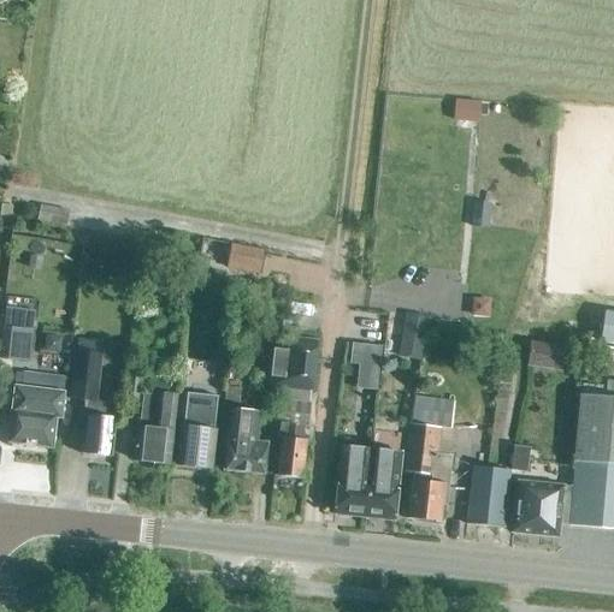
[(455,117),(480,119),(483,100),(456,96),(455,117)]
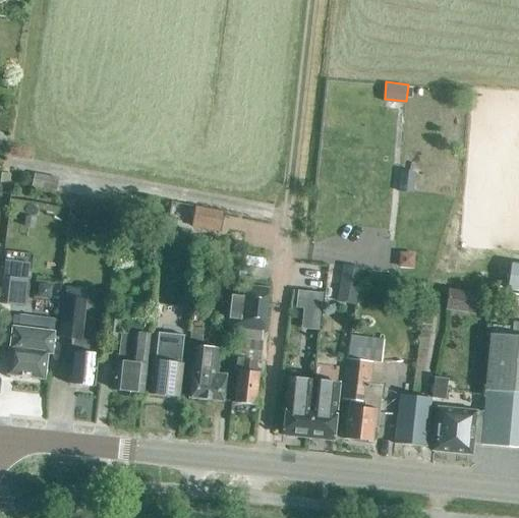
[(401,188),(414,190),(416,169),(403,168),(401,188)]
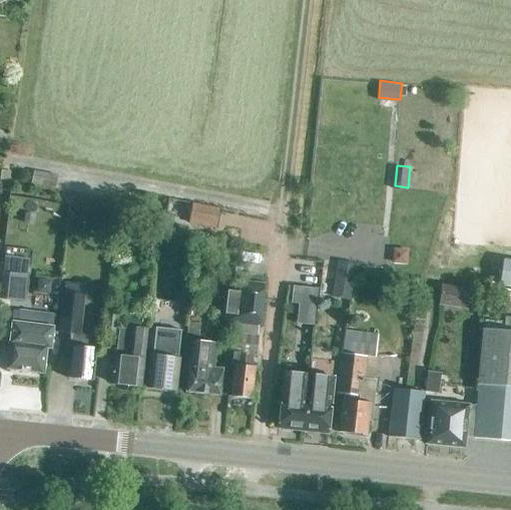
[(31,181),(55,185),(58,172),(34,168),(31,181)]
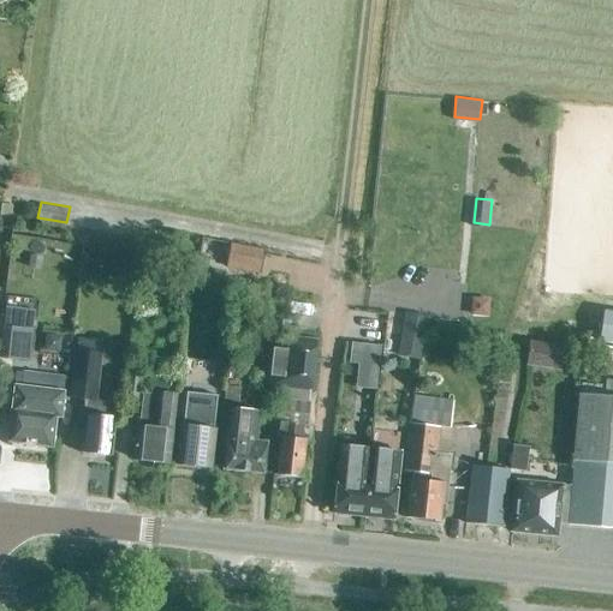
[(261,271),(266,247),(231,241),(227,264),(261,271)]
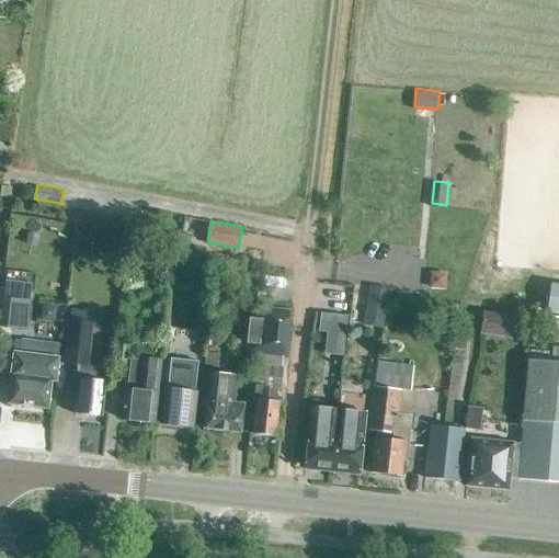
[(37,243),(38,234),(29,232),(26,242),(37,243)]
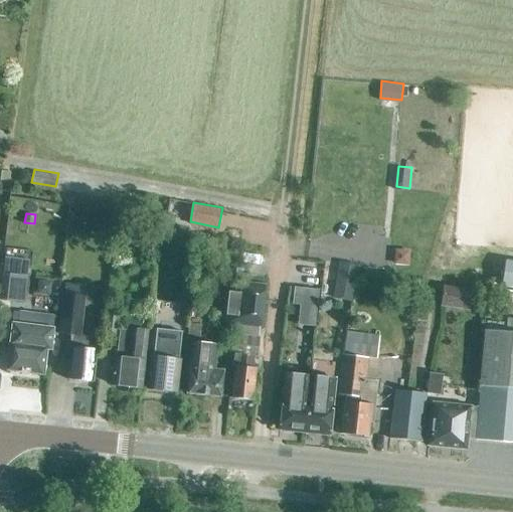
[(159,235),(147,234),(145,252),(157,254),(159,235)]
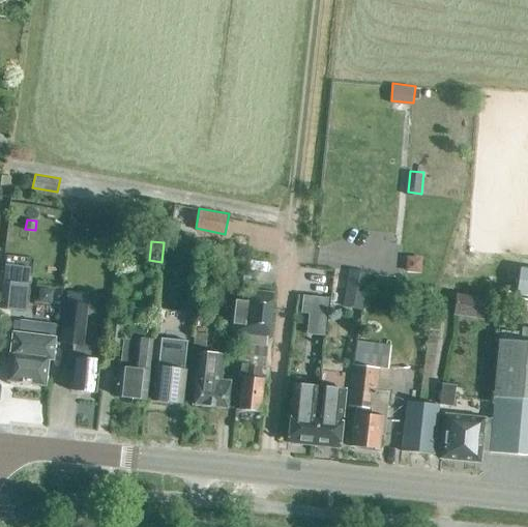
[(406,270),(422,271),(423,256),(408,254),(406,270)]
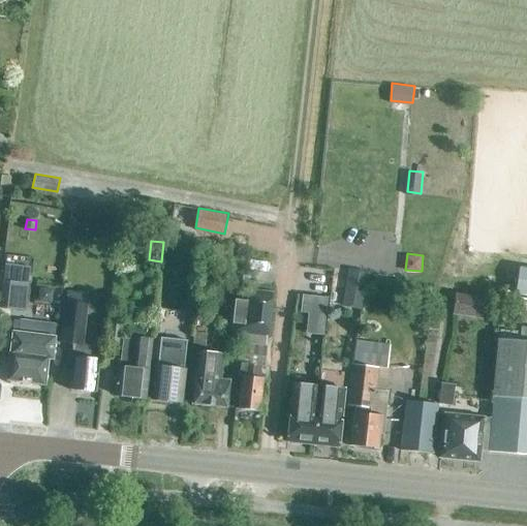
[(526,267),(520,267),(516,292),(526,294),(526,267)]
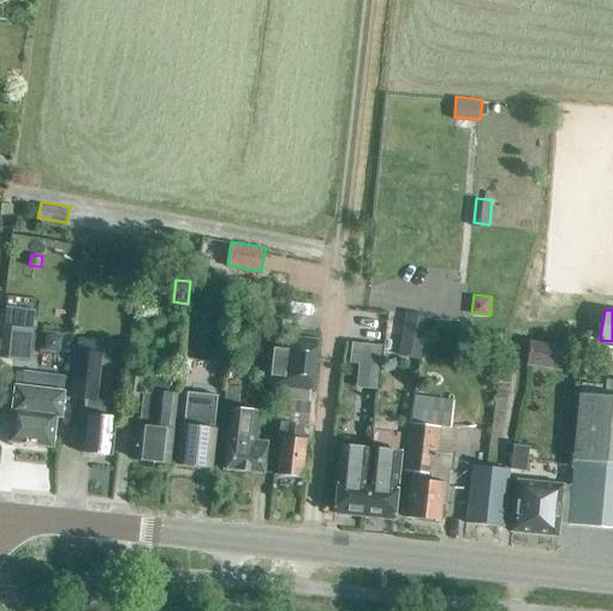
[(16,357),(21,327),(5,325),(1,355),(16,357)]
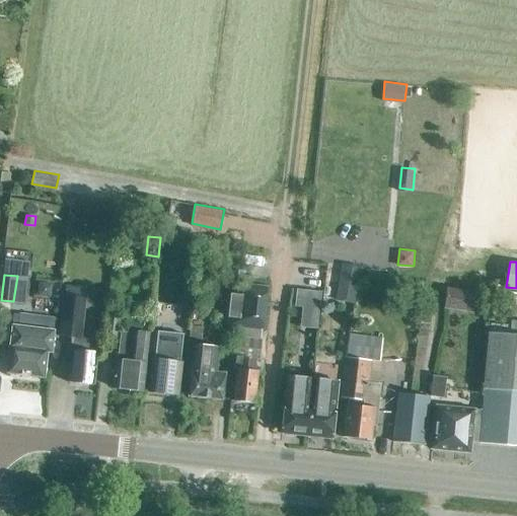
[(356,302),(360,281),(341,278),(337,299),(356,302)]
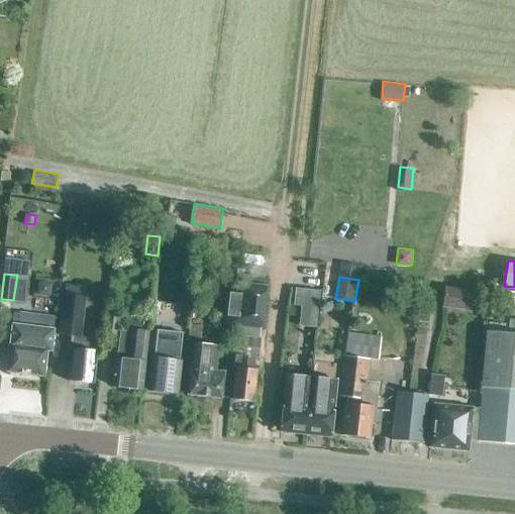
[(224,322),(239,324),(263,327),(267,284),(245,282),(245,283),(233,282),(233,281),(229,280),(224,322)]
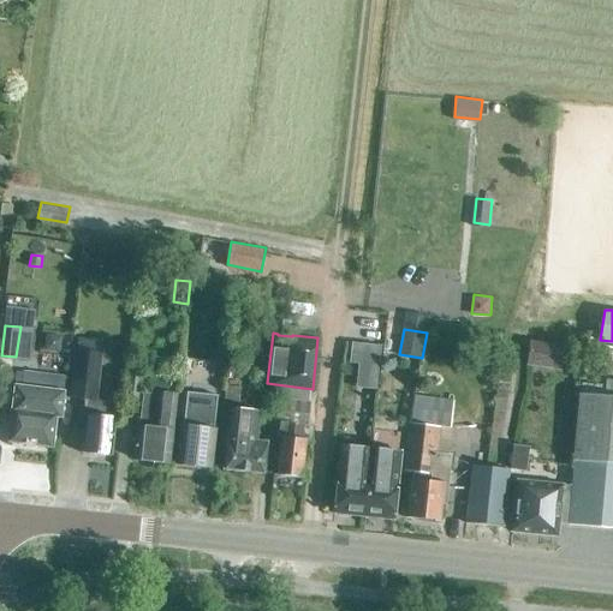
[(380,364),(381,343),(352,341),(351,360),(380,364)]
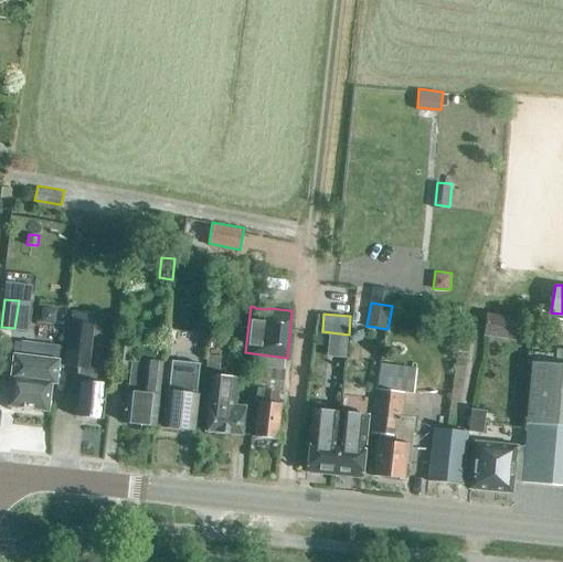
[(530,316),(512,315),(510,347),(528,348),(530,316)]
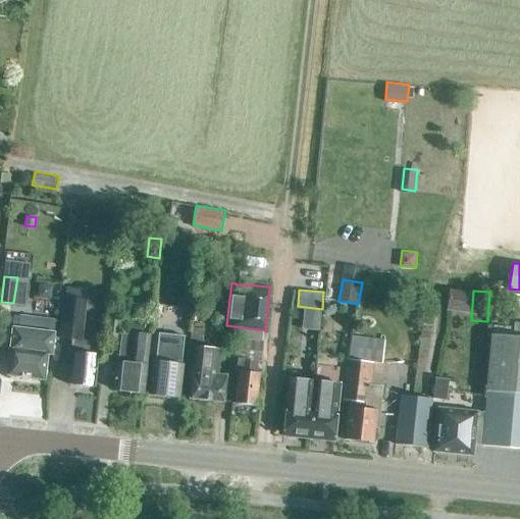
[(89,352),(90,340),(82,339),(86,298),(65,296),(61,336),(72,338),(71,350),(68,350),(66,364),(71,365),(69,382),(95,385),(98,353),(89,352)]
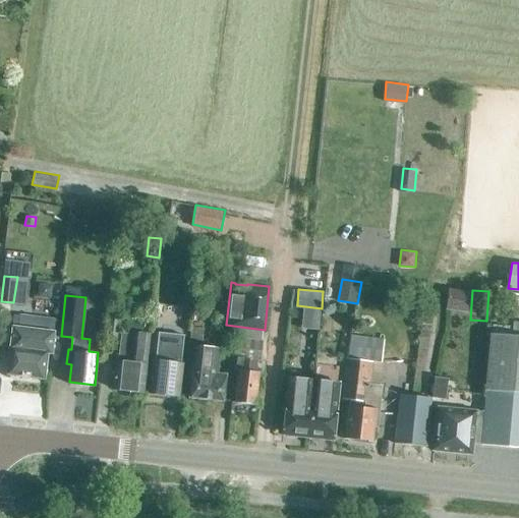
[(120,339),(123,313),(109,312),(107,337),(120,339)]
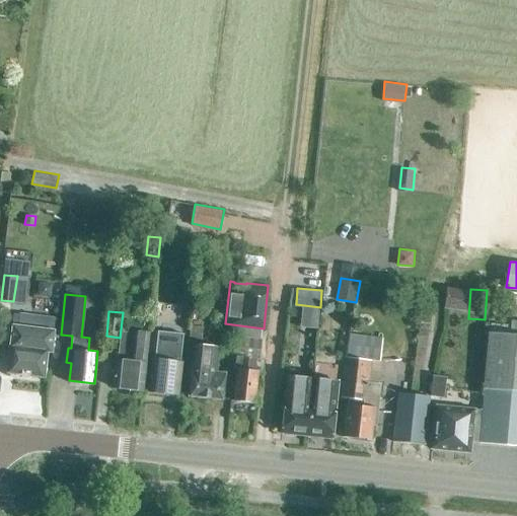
[(45,375),(47,350),(52,350),(54,330),(53,330),(54,316),(20,313),(19,325),(13,325),(11,345),(8,371),(10,371),(11,374),(18,375),(20,372),(45,375)]
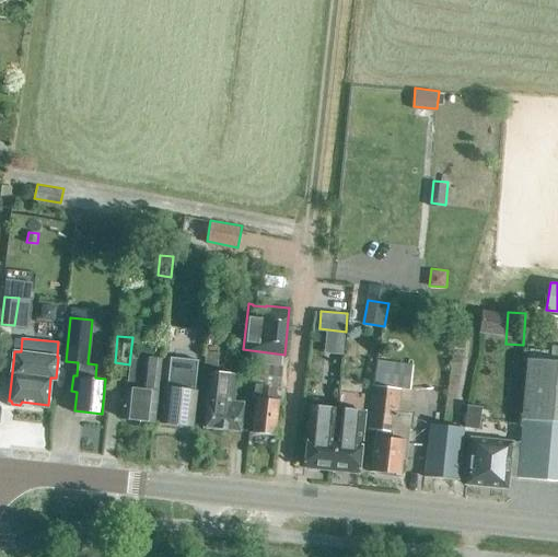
[(208,351),(206,367),(217,369),(219,354),(208,351)]
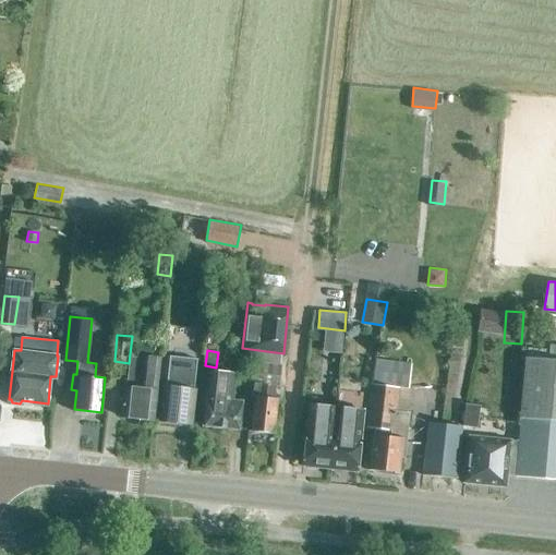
[(281,364),(283,353),(258,350),(257,361),(256,361),(254,382),(255,382),(253,395),(256,396),(253,430),(274,432),(277,398),(275,397),(277,385),(279,385),(281,364)]
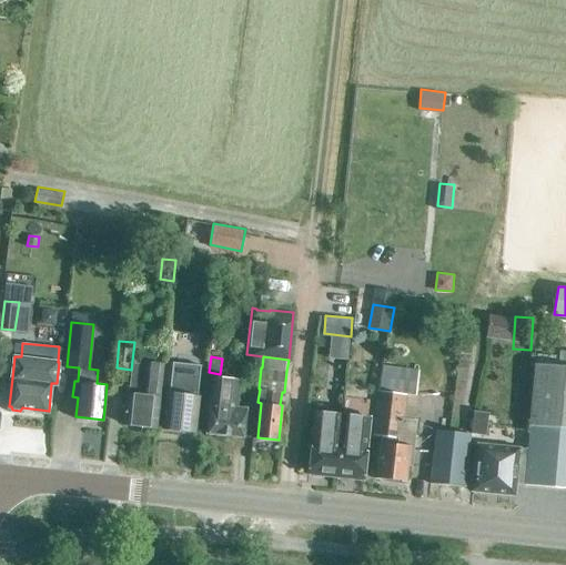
[(161,389),(163,363),(145,361),(145,364),(133,362),(130,392),(127,391),(123,422),(157,425),(160,395),(155,394),(155,387),(161,389)]
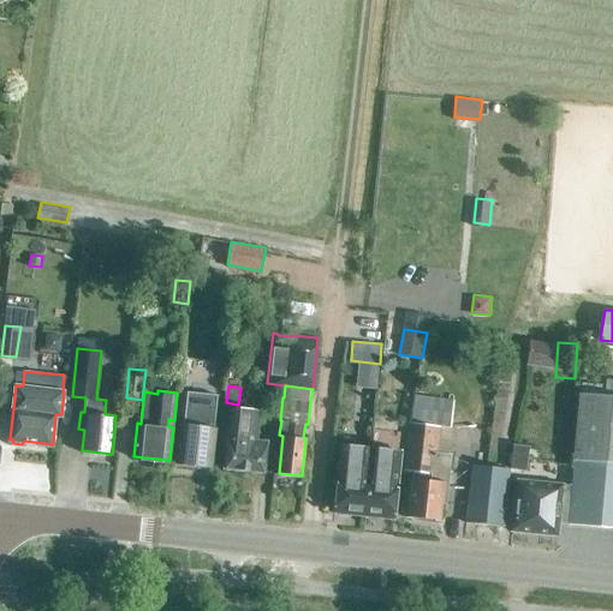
[(219,394),(188,391),(184,424),(180,424),(177,465),(213,468),(218,427),(215,427),(219,394)]
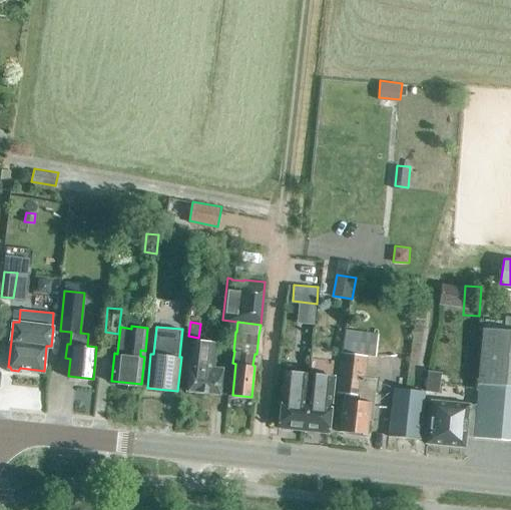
[(510,330),(483,328),(478,383),(479,383),(477,408),(431,404),(427,442),(466,445),(467,433),(475,434),(474,436),(510,439),(510,330)]
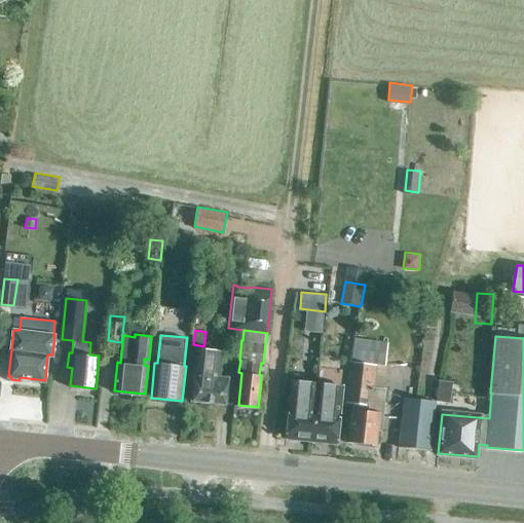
[(381,430),(385,388),(390,346),(375,345),(376,340),(354,337),(346,402),(354,403),(353,409),(352,409),(349,441),(352,442),(356,444),(362,445),(364,442),(376,444),(378,428),(381,430)]
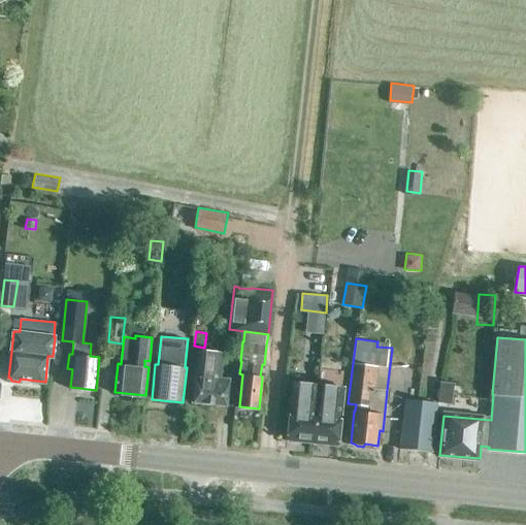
[(218,376),(221,352),(202,350),(199,374),(195,374),(193,401),(227,404),(230,379),(218,376)]
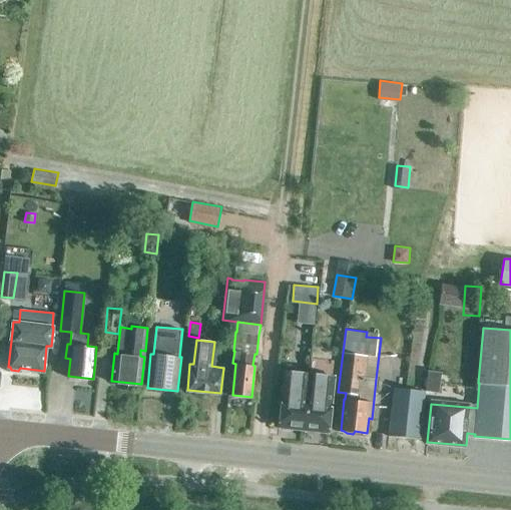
[(305,428),(310,372),(287,370),(281,426),(305,428)]
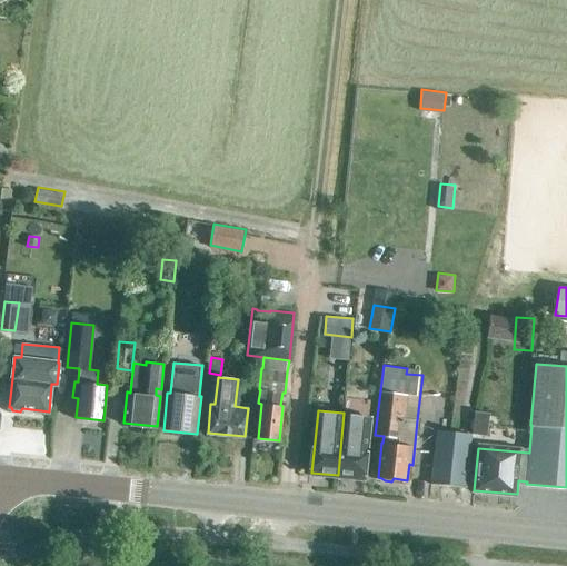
[(490,413),(475,410),(473,434),(488,436),(490,413)]
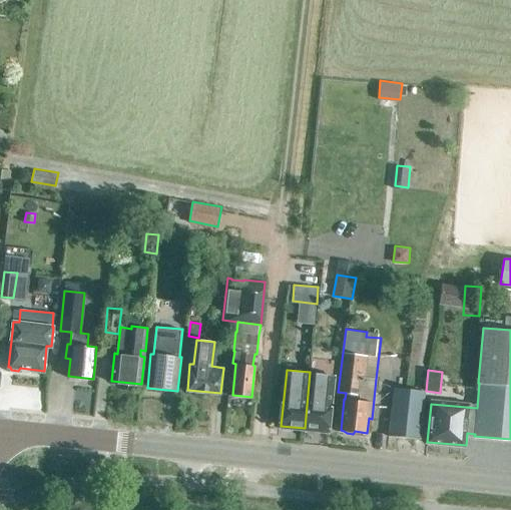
[(310,372),(305,428),(329,431),(335,375),(310,372)]
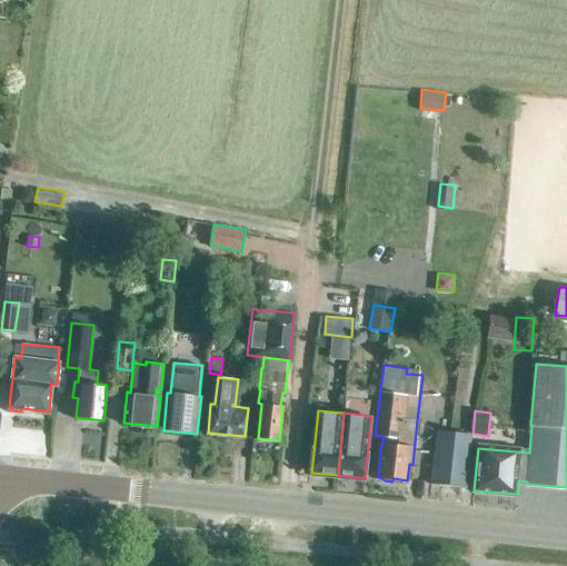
[(466,486),(471,433),(437,429),(431,483),(466,486)]
